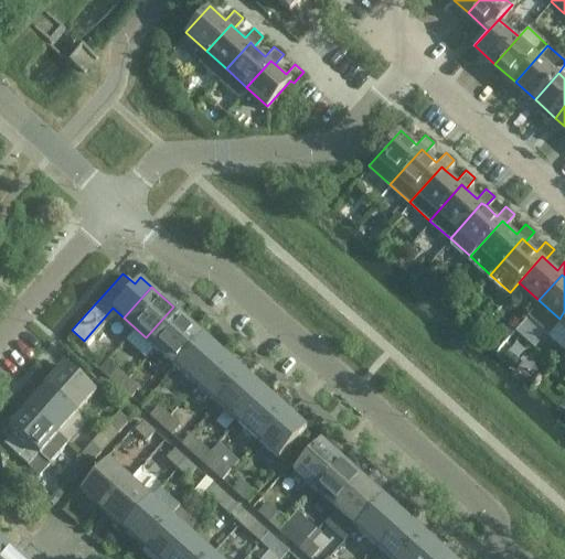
[(173,307),(146,337),(168,357),(195,326),(173,307)]
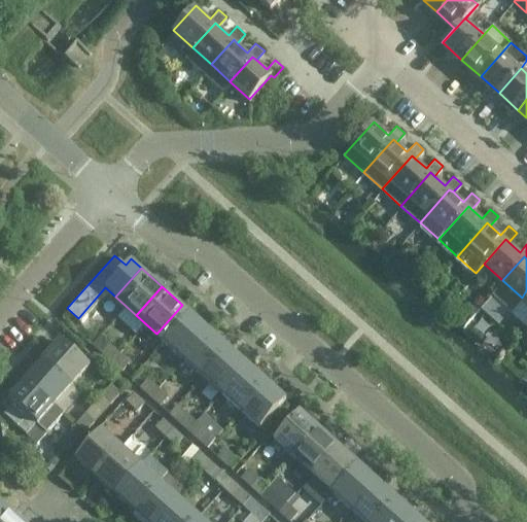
[(182,305),(156,334),(177,352),(203,323),(182,305)]
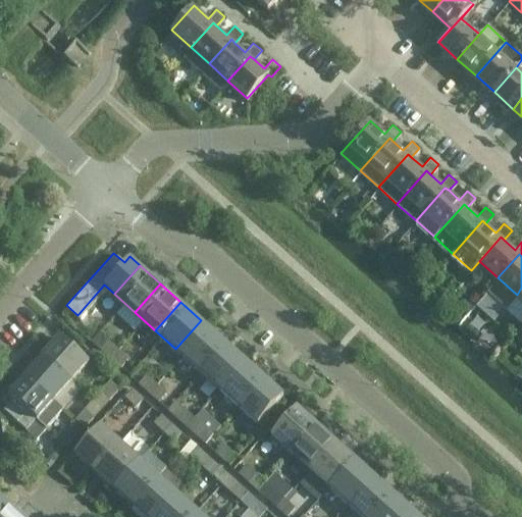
[(201,320),(175,349),(196,367),(221,339),(201,320)]
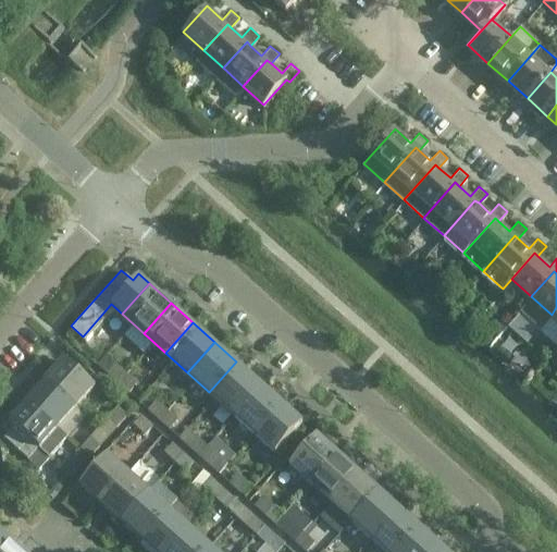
[(65,357),(47,378),(76,405),(95,384),(65,357)]
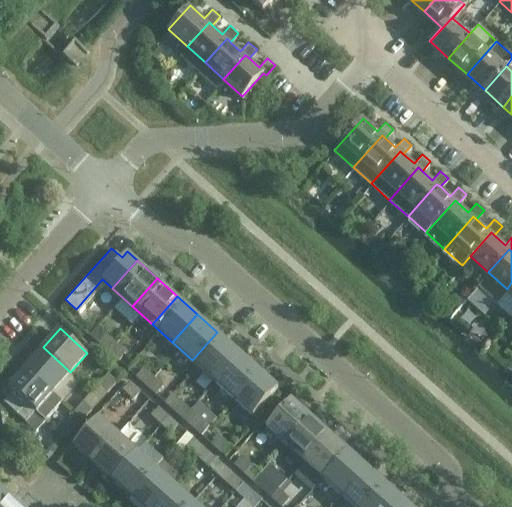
[(116,341),(106,332),(98,340),(108,349),(116,341)]
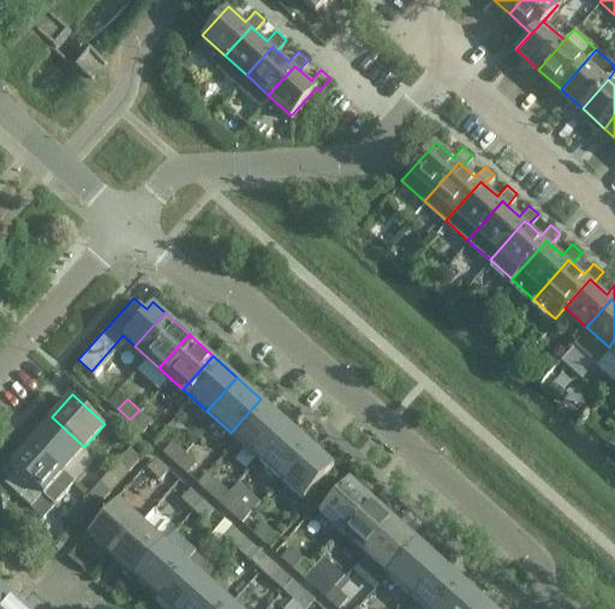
[(261,399),(231,433),(255,453),(285,421),(261,399)]
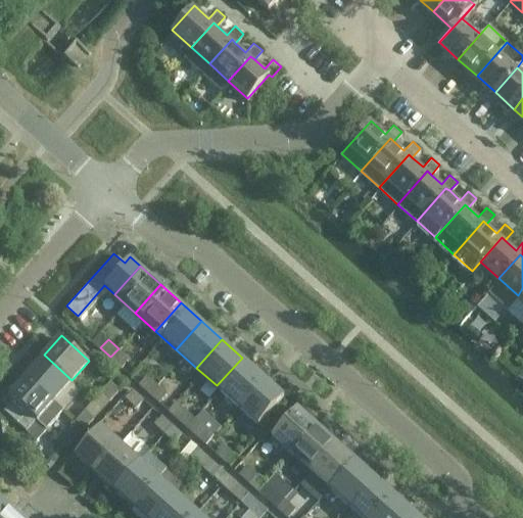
[(119,348),(110,357),(121,365),(128,357),(119,348)]
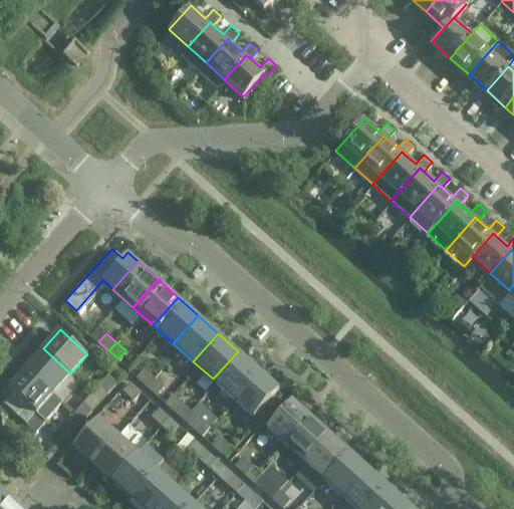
[(43,348),(25,367),(53,393),(70,373),(43,348)]
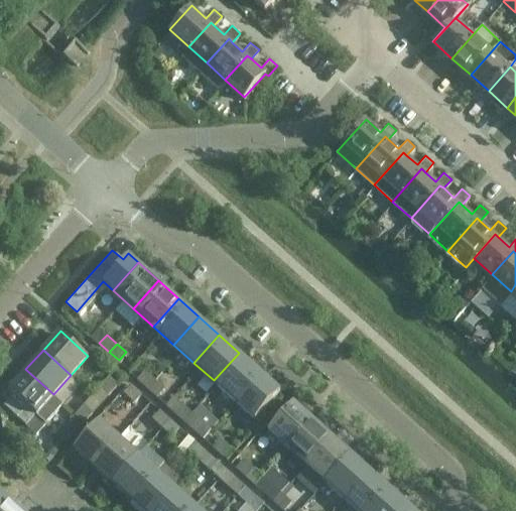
[(239,353),(214,380),(234,398),(259,370),(239,353)]
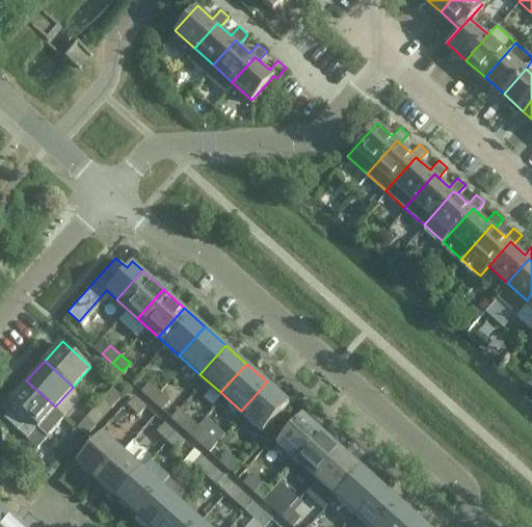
[(140,389),(151,398),(159,389),(149,379),(140,389)]
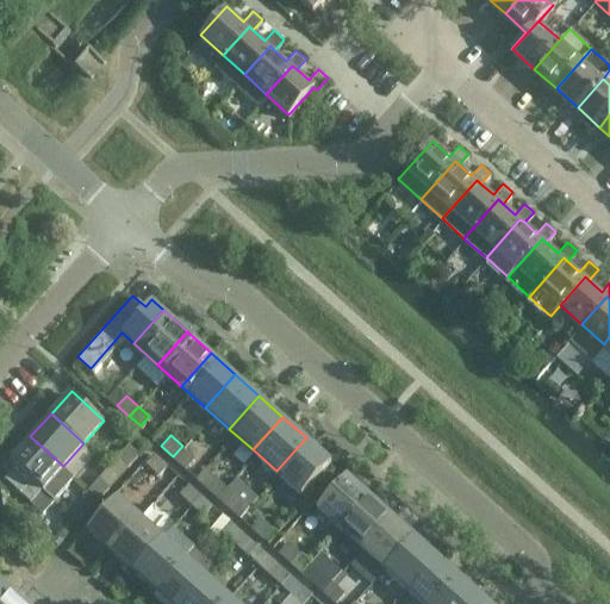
[(16,464),(4,478),(30,500),(42,487),(43,489),(54,498),(74,475),(63,466),(30,436),(10,459),(16,464)]
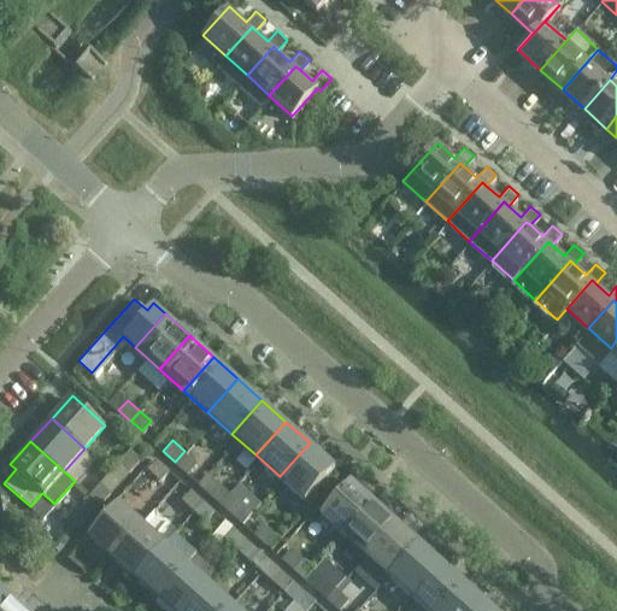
[(310,442),(280,476),(305,499),(335,465),(310,442)]
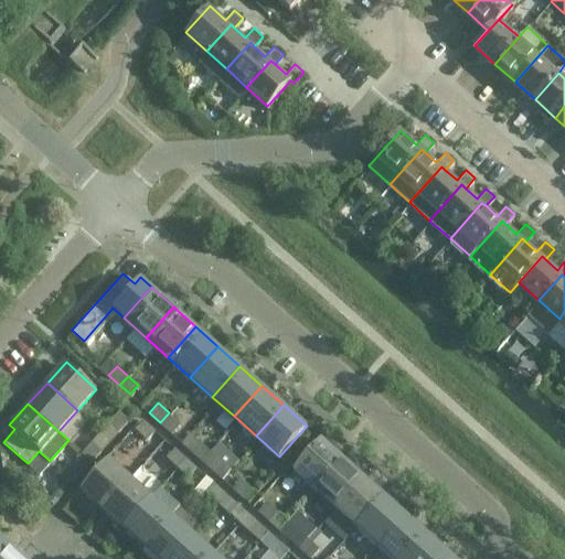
[(117,429),(127,418),(118,409),(108,420),(117,429)]
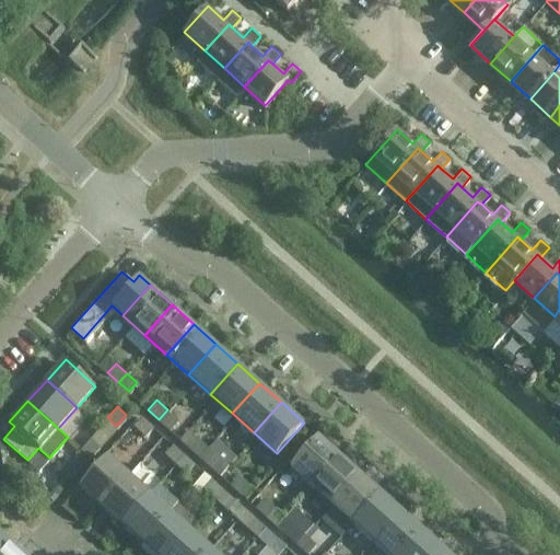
[(167,409),(159,419),(170,428),(178,419),(167,409)]
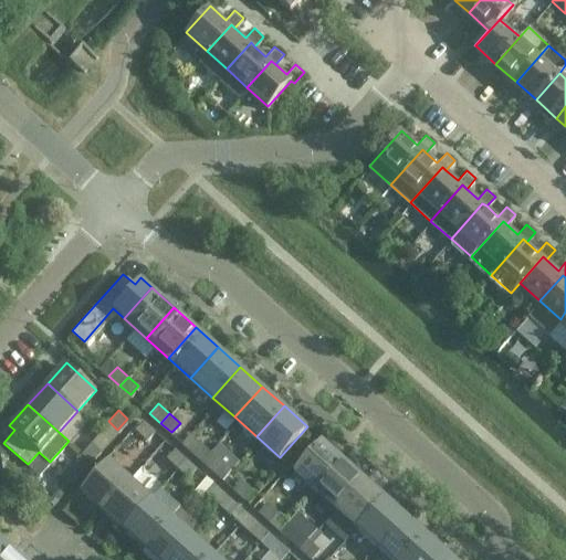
[(155,429),(144,419),(136,428),(147,439),(155,429)]
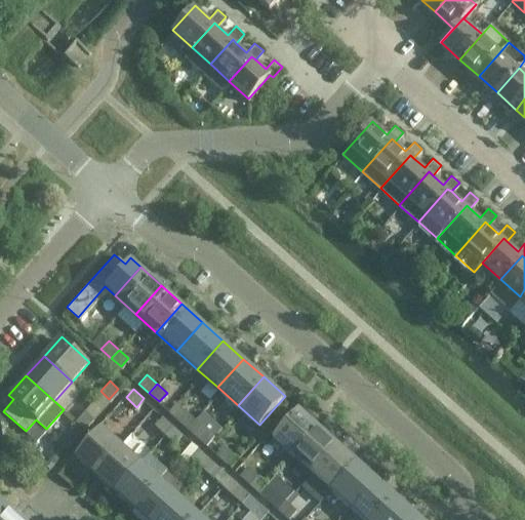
[(168,410),(185,425),(193,415),(175,401),(168,410)]
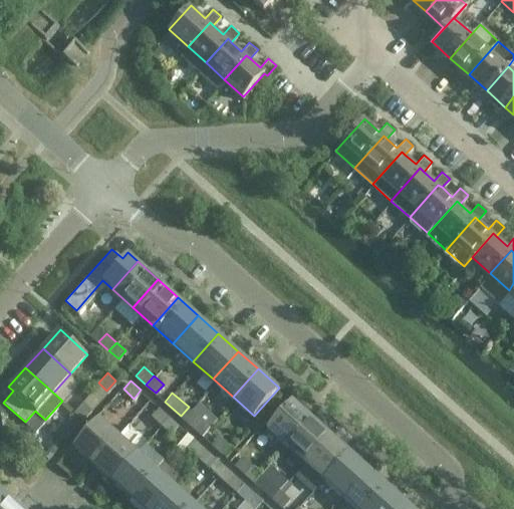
[(267,427),(286,444),(311,416),(292,399),(267,427)]
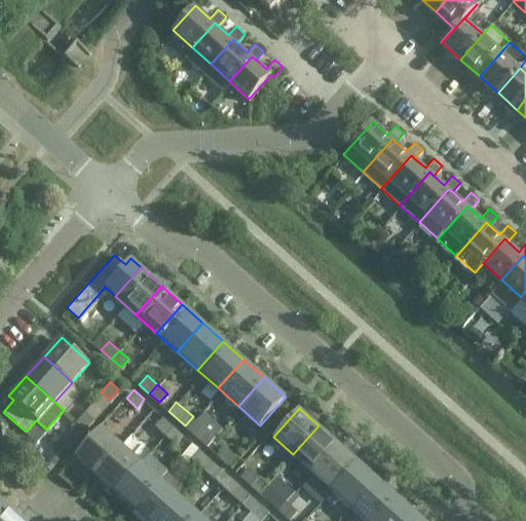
[(84,428),(94,417),(85,410),(75,420),(84,428)]
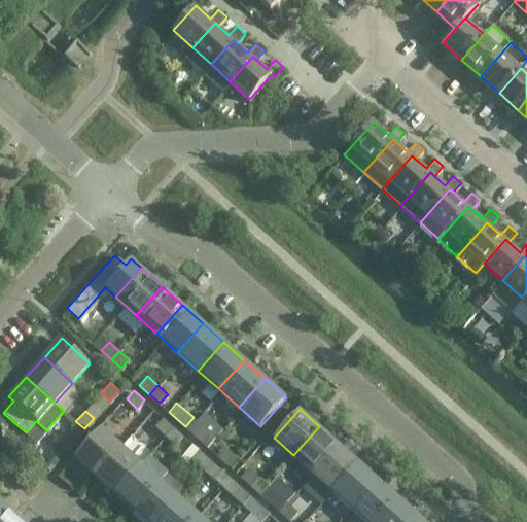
[(173,425),(163,416),(154,424),(166,435),(173,425)]
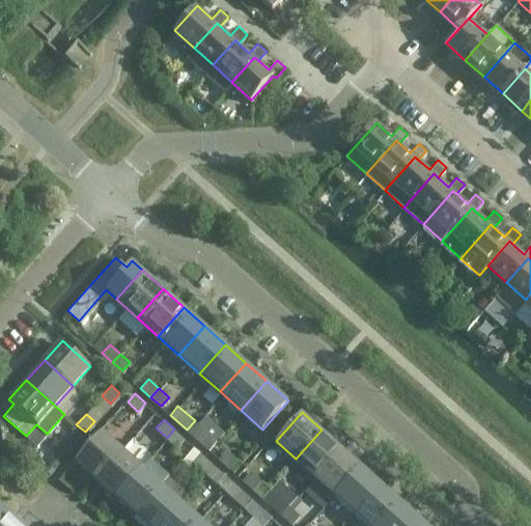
[(195,420),(187,430),(208,449),(208,448),(217,440),(195,420)]
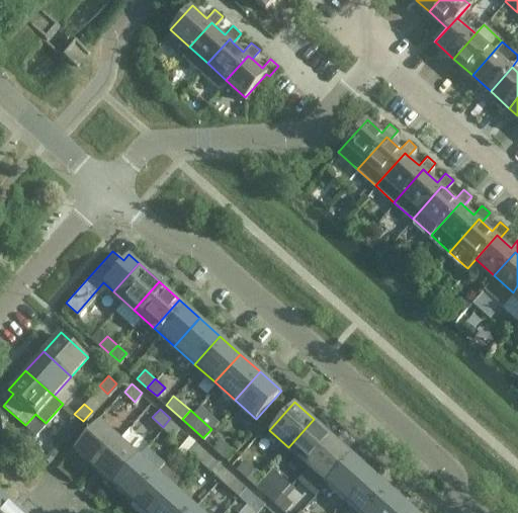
[(170,418),(163,427),(172,436),(180,427),(170,418)]
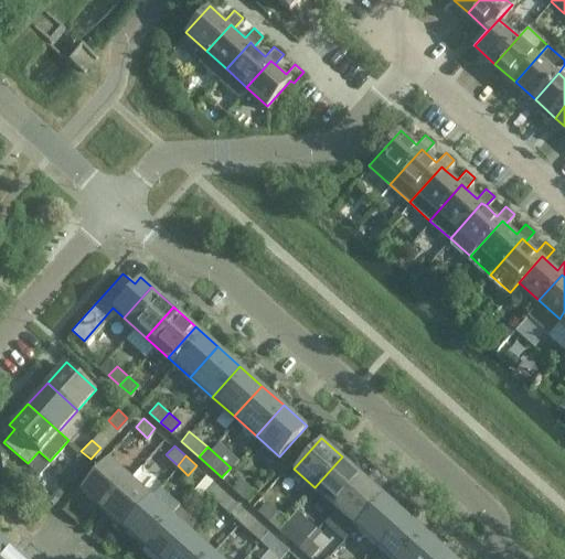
[(342,457),(315,487),(336,506),(363,475),(342,457)]
